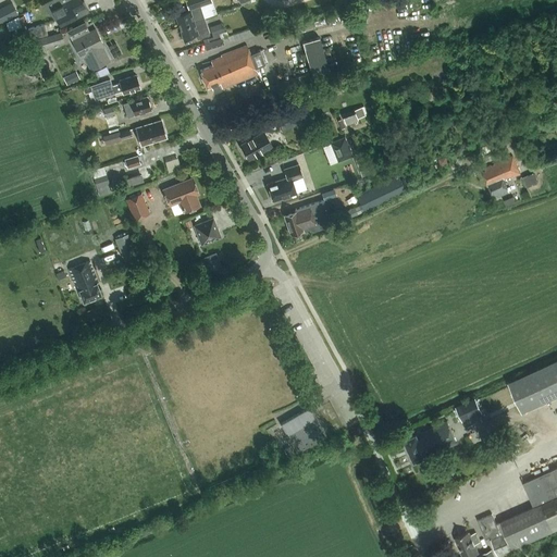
[(85,9),(81,0),(67,0),(61,3),(67,17),(85,9)]
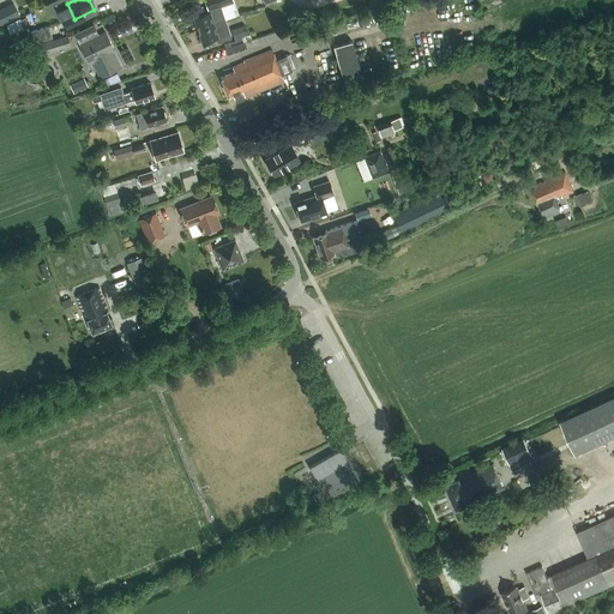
[(204,0),(209,12),(193,17),(198,29),(214,24),(226,20),(221,6),(234,1),(233,0),(204,0)]
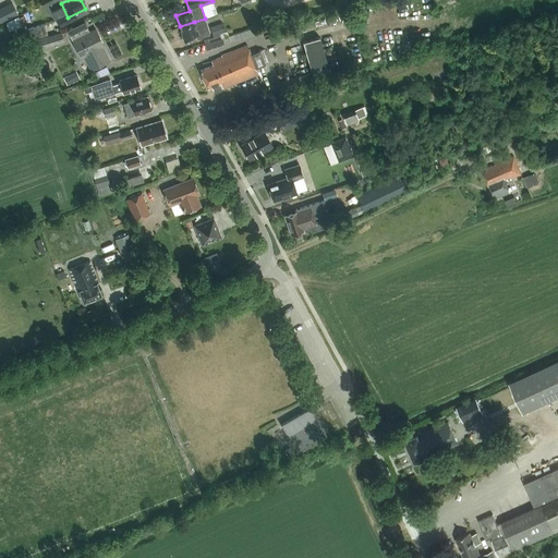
[(0,24),(12,19),(5,5),(0,8),(0,24)]
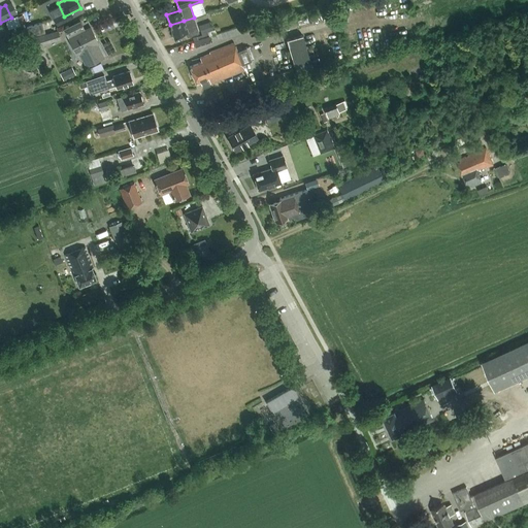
[(18,17),(5,21),(8,29),(21,25),(20,23),(24,21),(22,15),(18,18),(18,17)]
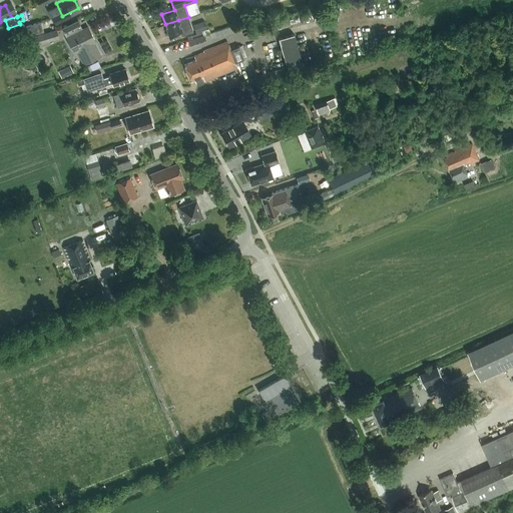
[(178,20),(165,24),(168,35),(180,31),(181,36),(193,32),(188,17),(178,20)]
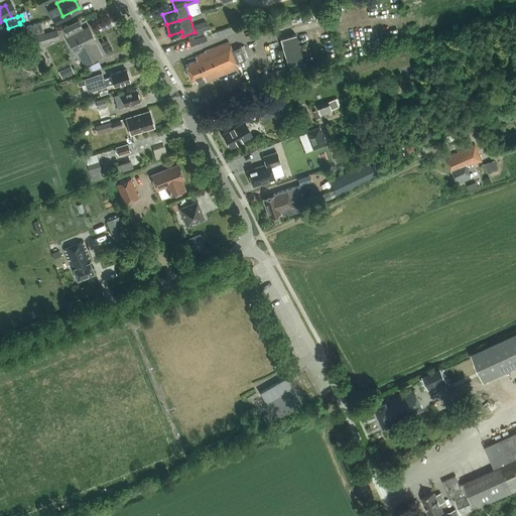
[(62,28),(67,37),(83,29),(79,20),(62,28)]
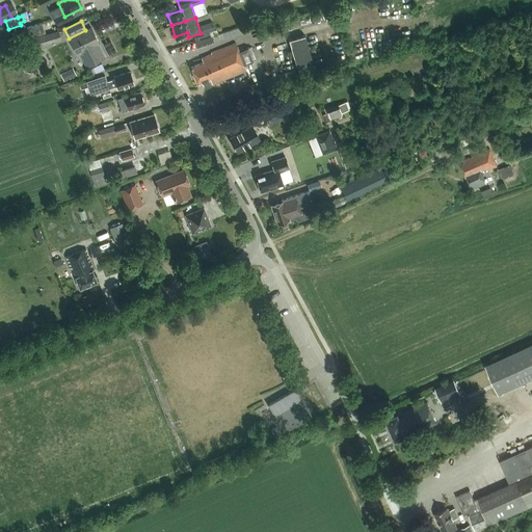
[(27,27),(30,37),(46,33),(43,22),(27,27)]
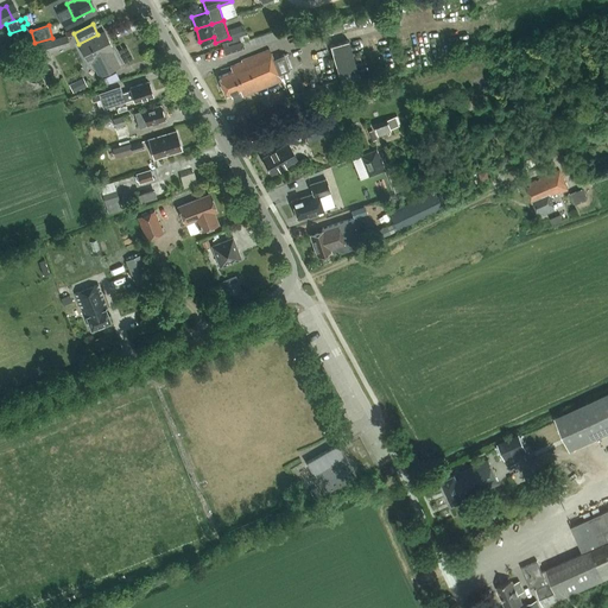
[(114,51),(105,32),(97,35),(78,44),(88,64),(92,62),(99,77),(120,67),(113,51),(114,51)]
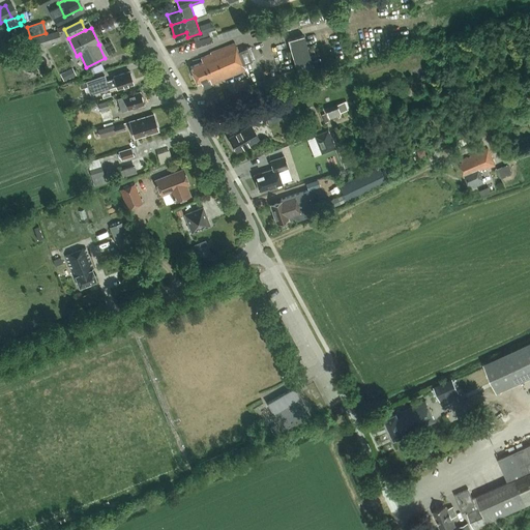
[(58,31),(31,39),(33,48),(60,39),(58,31)]
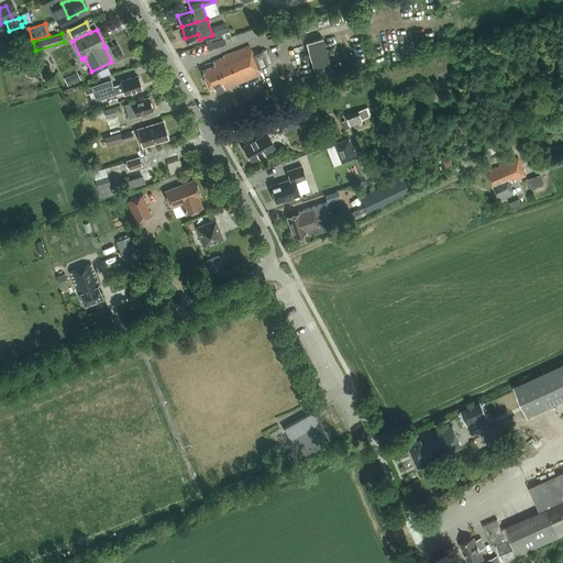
[(333,73),(323,37),(306,42),(316,78),(333,73)]
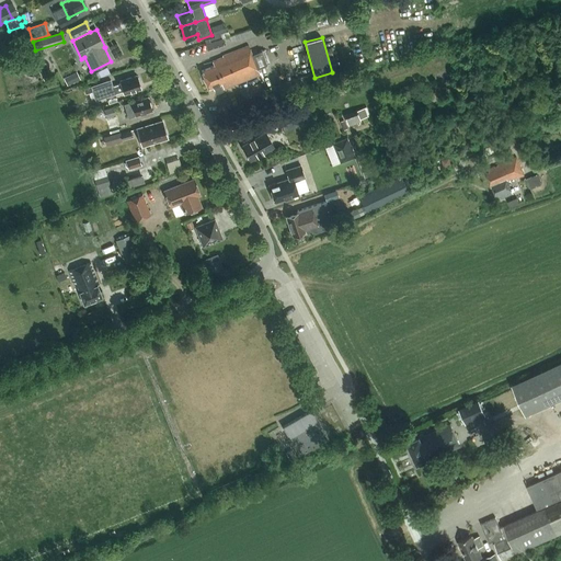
[(225,45),(222,38),(205,44),(207,50),(225,45)]
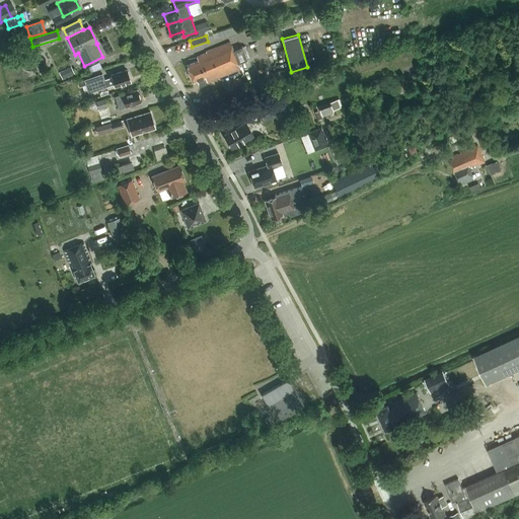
[(200,85),(200,84),(201,86),(207,84),(206,82),(240,68),(238,63),(247,60),(242,47),(233,51),(230,43),(206,52),(206,53),(197,57),(198,61),(187,66),(193,81),(198,80),(200,85)]
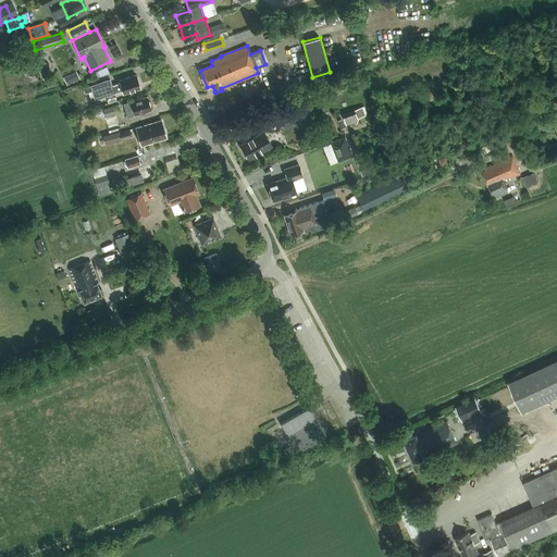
[(110,73),(107,66),(93,73),(95,77),(110,73)]
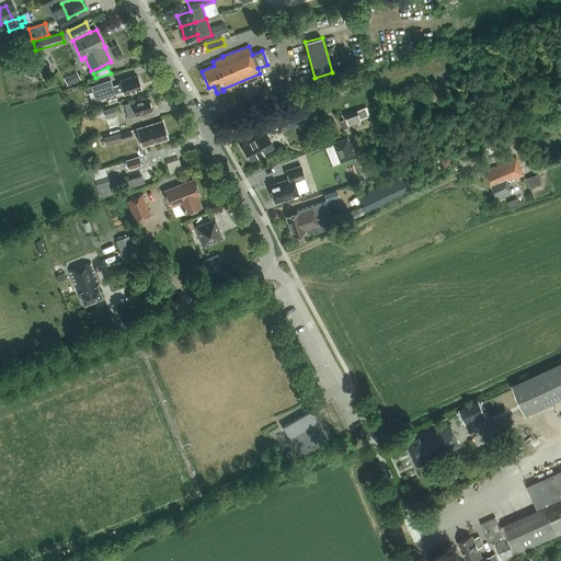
[(67,76),(71,84),(83,78),(80,70),(67,76)]
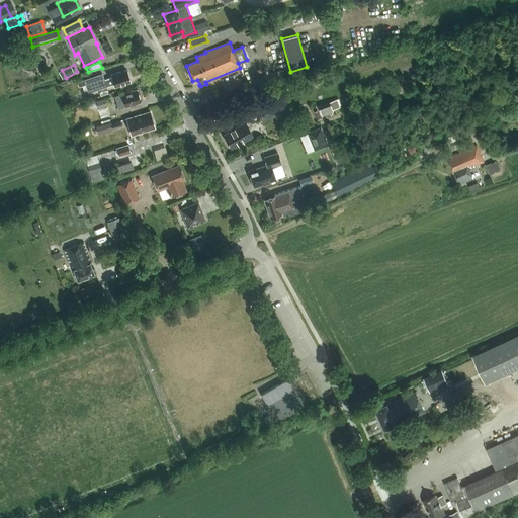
[(288,68),(248,81),(251,90),(290,77),(288,68)]
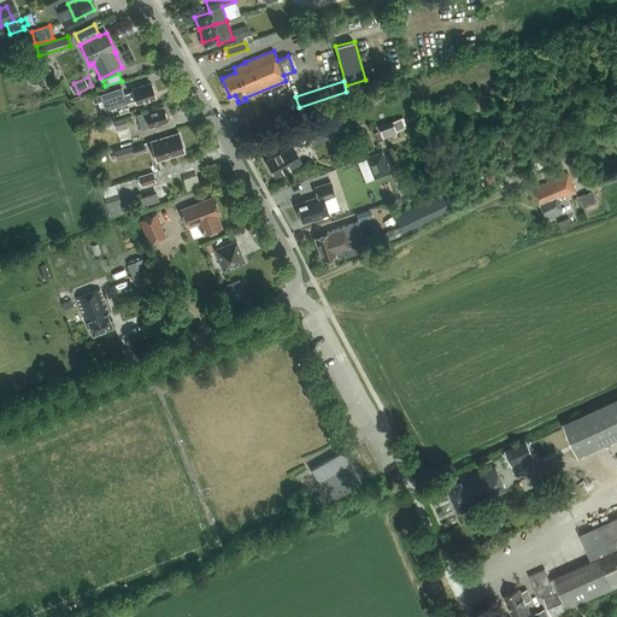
[(124,95),(122,89),(100,95),(105,111),(136,100),(136,104),(156,98),(151,83),(133,89),(133,92),(124,95)]
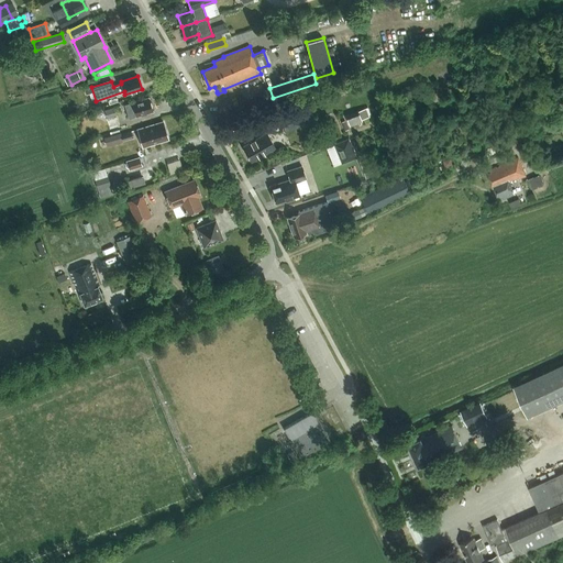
[(256,92),(263,89),(261,84),(253,86),(256,92)]
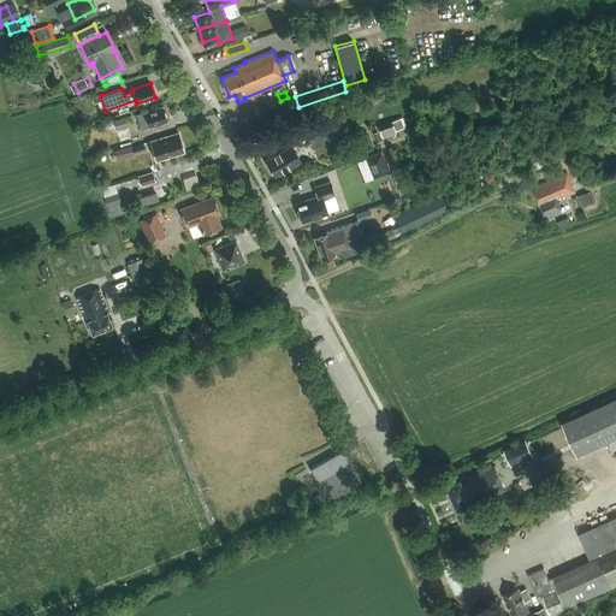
[(167,122),(163,106),(136,114),(141,130),(167,122)]
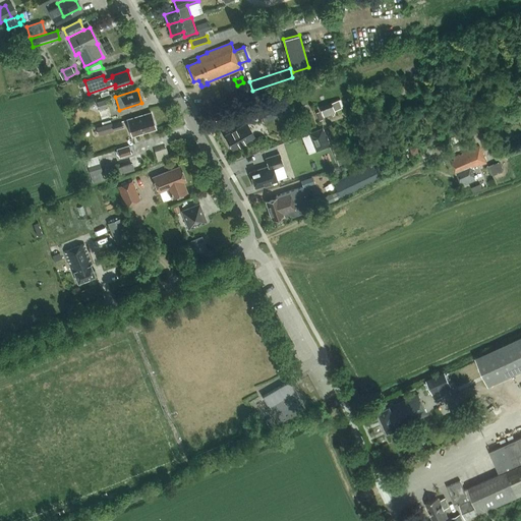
[(99,110),(111,106),(109,98),(97,102),(99,110)]
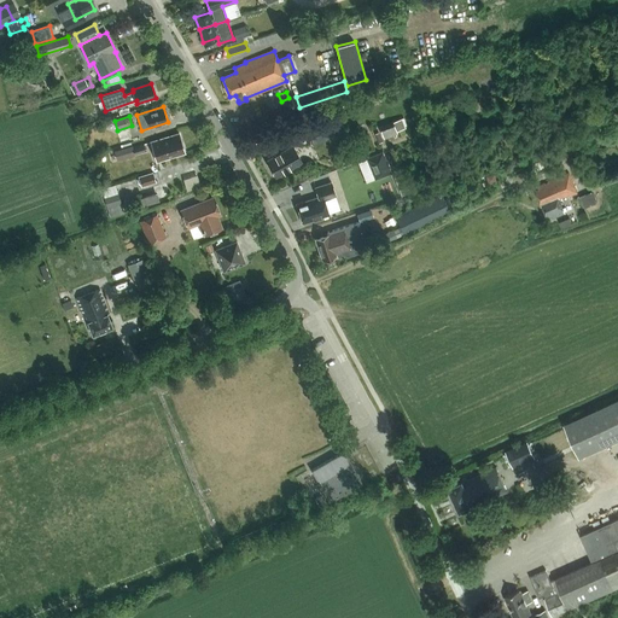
[(340,135),(334,118),(307,128),(313,145),(340,135)]
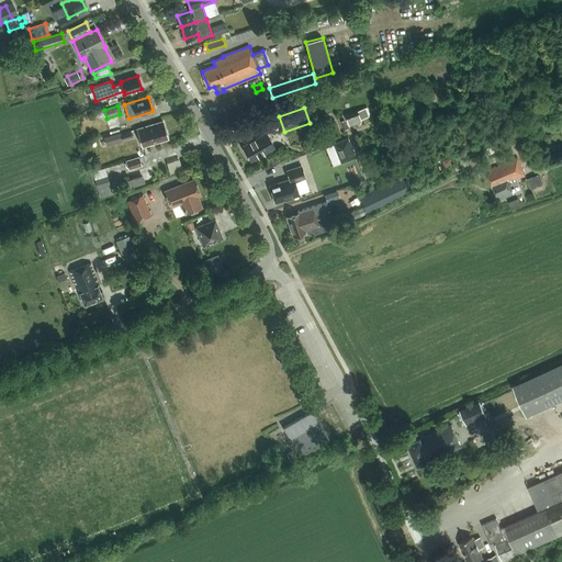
[(363,112),(350,114),(352,124),(366,122),(363,112)]
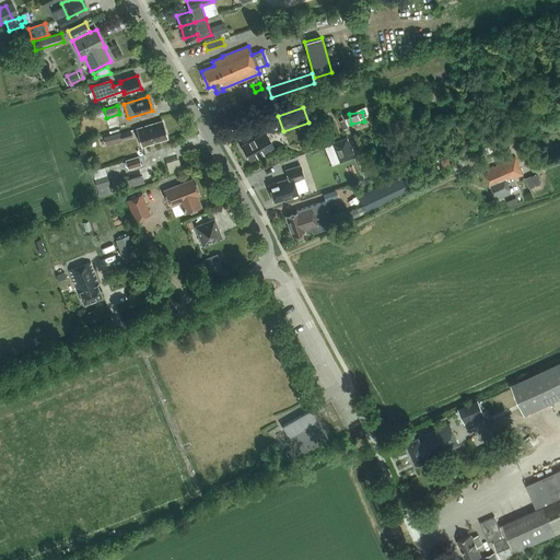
[(137,129),(142,146),(167,138),(162,120),(137,129)]
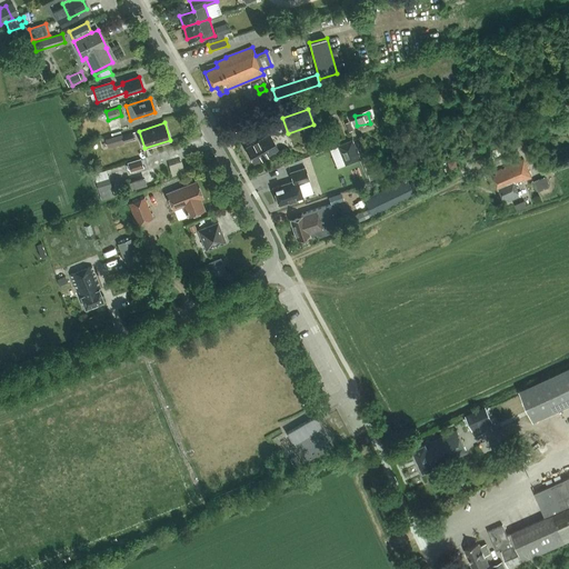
[(123,142),(135,139),(132,132),(122,136),(123,142)]
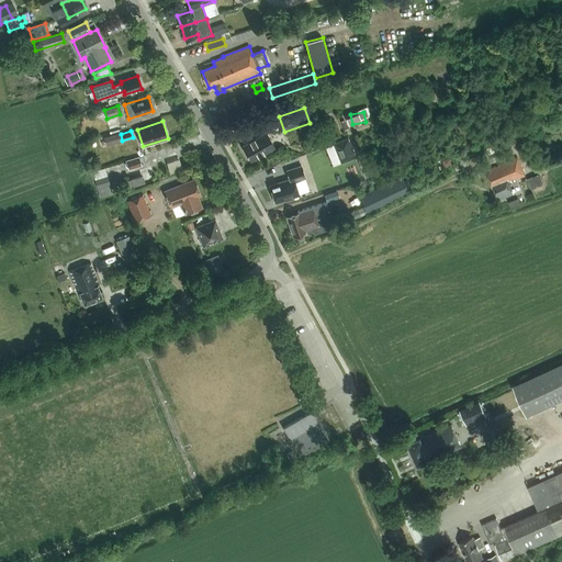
[(121,134),(120,132),(113,134),(116,143),(122,141),(121,134)]
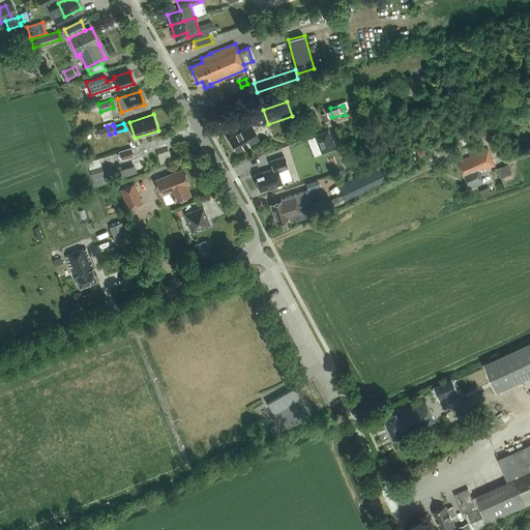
[(259,140),(251,125),(229,138),(236,152),(259,140)]
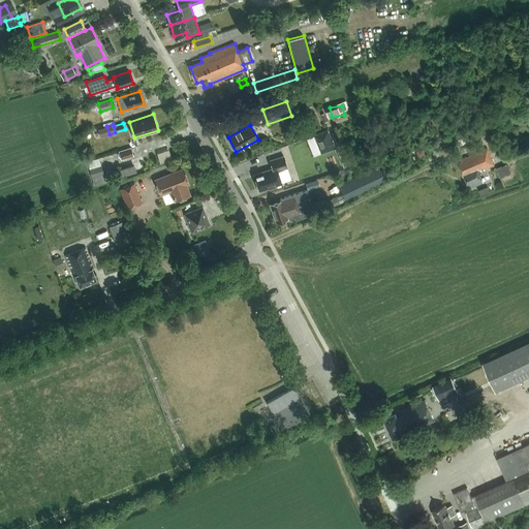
[(327,132),(317,135),(322,148),(332,144),(327,132)]
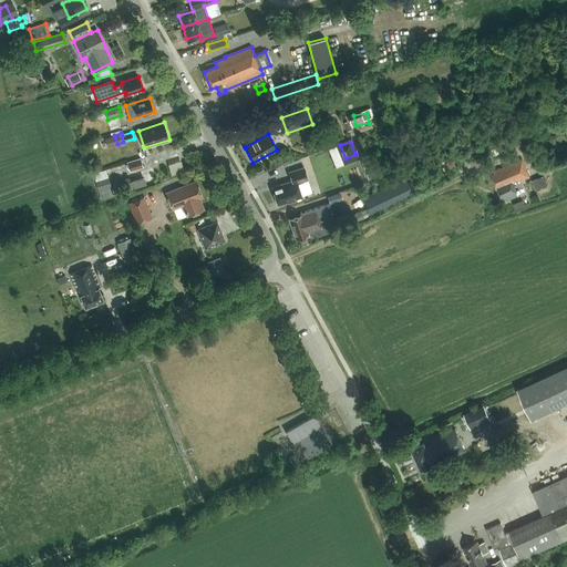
[(143,167),(141,158),(127,163),(130,171),(143,167)]
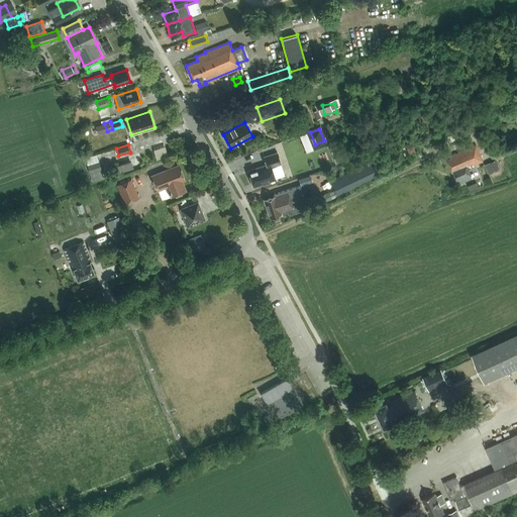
[(409,153),(416,152),(414,145),(407,147),(409,153)]
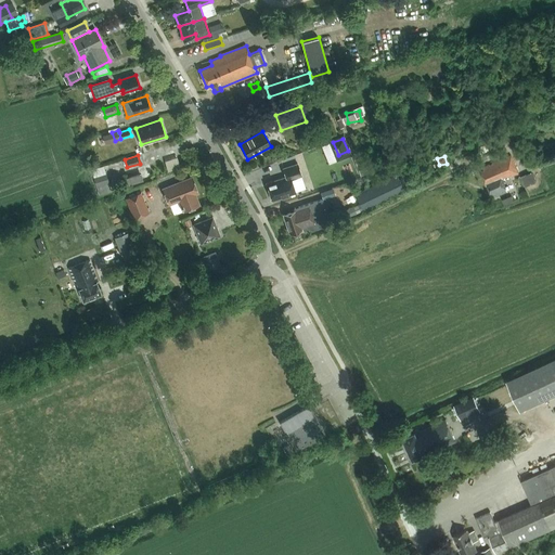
[(511,156),(483,167),(485,170),(481,172),(487,185),(502,179),(512,175),(512,176),(518,173),(511,156)]
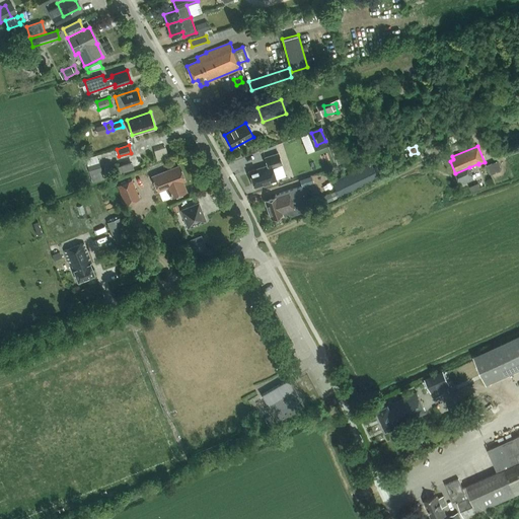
[(268,165),(249,171),(254,188),(277,180),(273,167),(282,164),(278,153),(265,157),(268,165)]
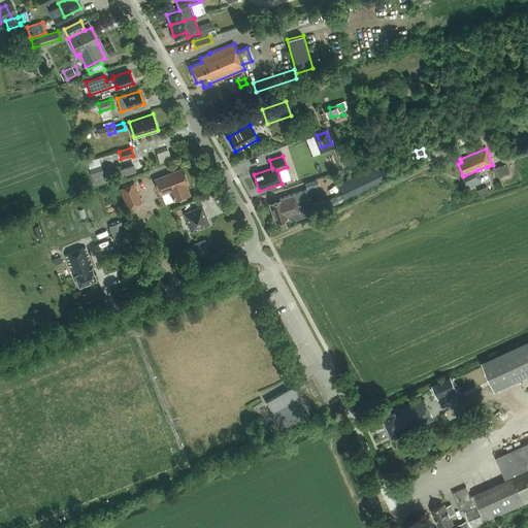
[(138,164),(125,167),(126,174),(140,170),(138,164)]
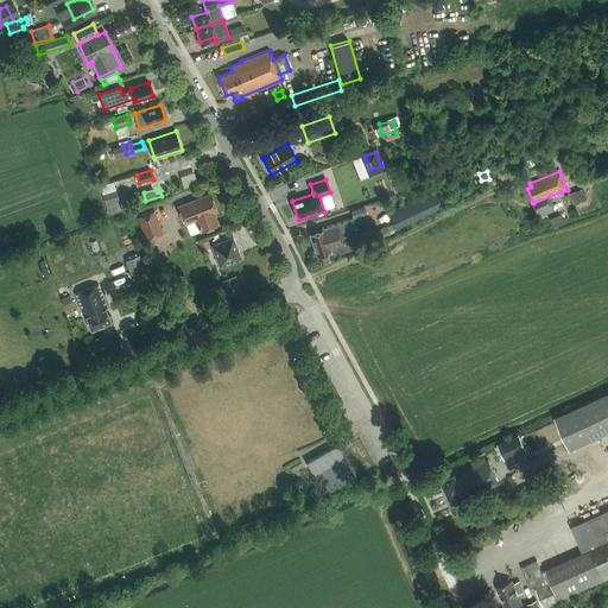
[(571,194),(576,204),(588,200),(582,189),(571,194)]
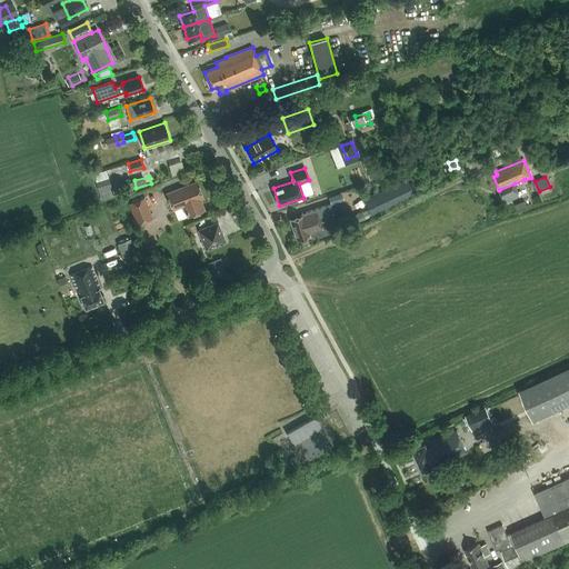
[(109,178),(96,182),(99,190),(111,187),(109,178)]
